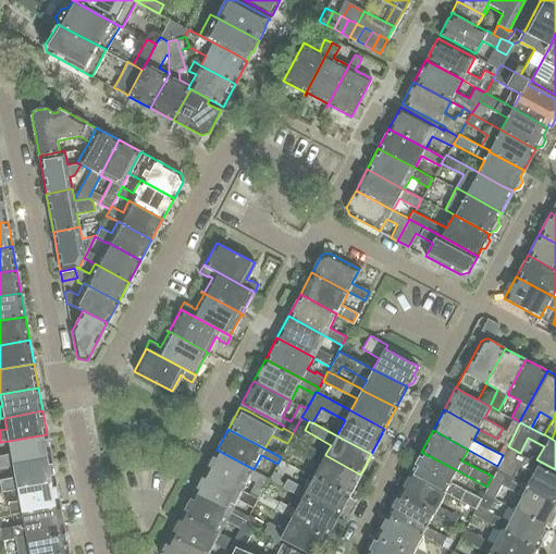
[(0,467),(13,466),(51,458),(47,434),(9,441),(11,453),(0,454),(0,467)]
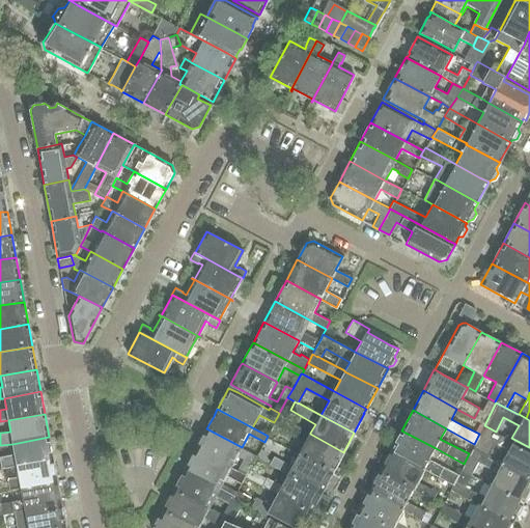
[(274,422),(273,424),(305,441),(299,453),(324,467),(332,471),(333,472),(343,452),(310,434),(310,433),(278,415),(277,417),(274,422)]
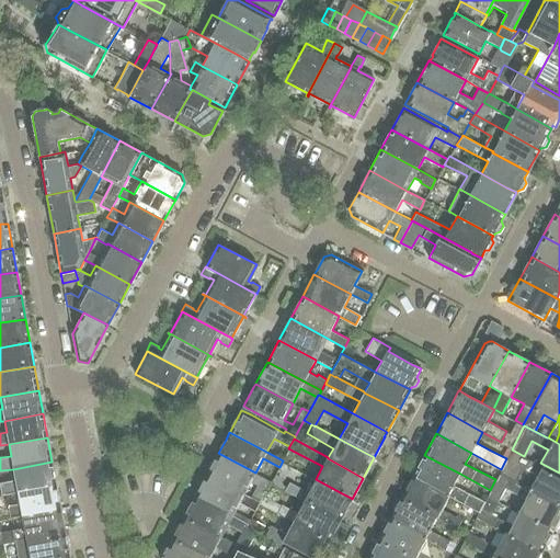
[(214,460),(207,475),(243,494),(244,493),(250,481),(255,485),(250,497),(259,501),(263,494),(265,490),(266,490),(271,482),(271,481),(255,473),(218,453),(214,460)]
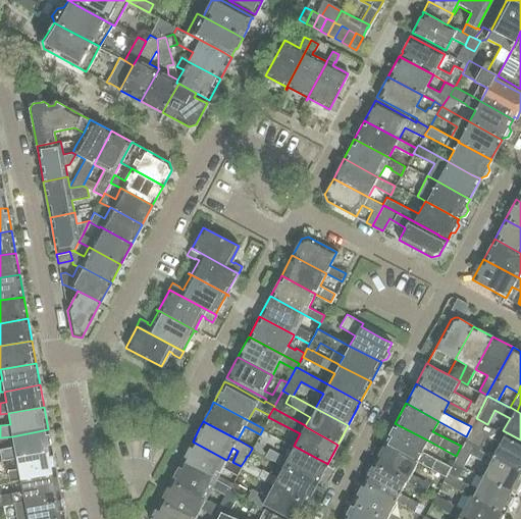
[(418,461),(445,475),(450,466),(422,451),(428,440),(395,423),(383,443),(384,443),(394,448),(418,461)]
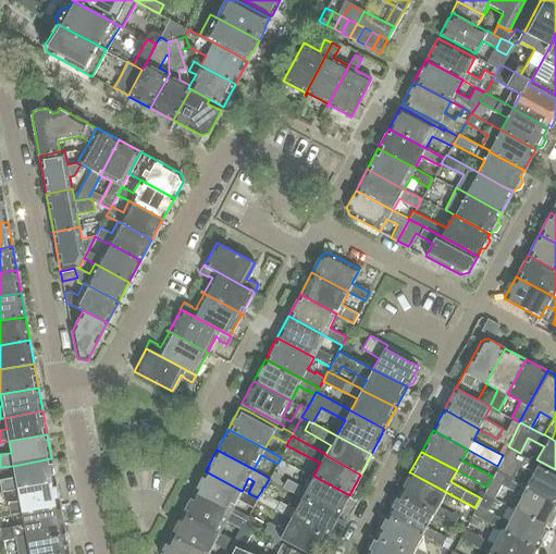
[(51,458),(13,466),(15,477),(0,479),(2,490),(2,491),(17,489),(56,481),(51,458)]
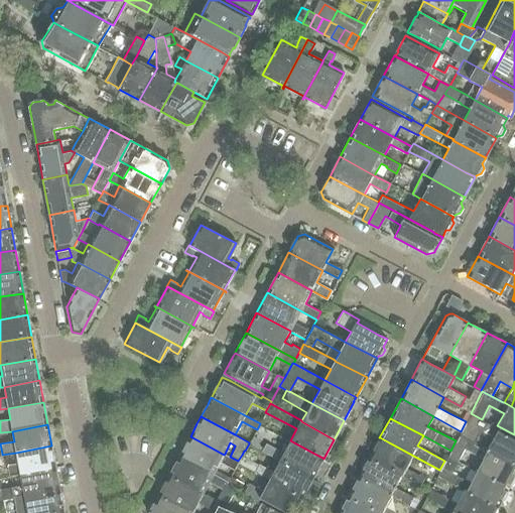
[(514,439),(498,430),(487,451),(514,466),(514,439)]
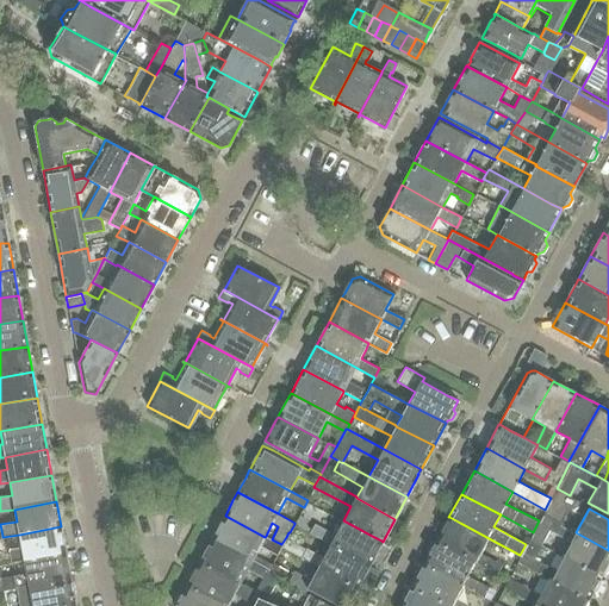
[(294,523),(294,524),(304,530),(306,525),(304,517),(299,513),(294,523)]
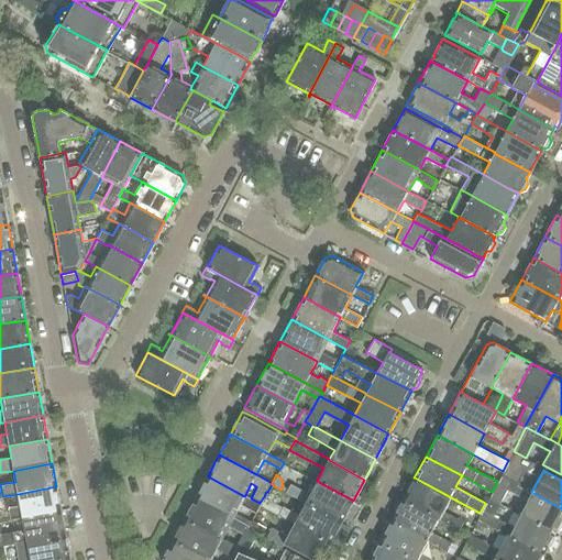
[(500,475),(497,481),(488,497),(499,503),(507,489),(522,497),(522,498),(527,501),(520,513),(520,514),(554,533),(557,529),(560,528),(561,523),(561,520),(561,519),(561,518),(561,508),(531,492),(500,475)]
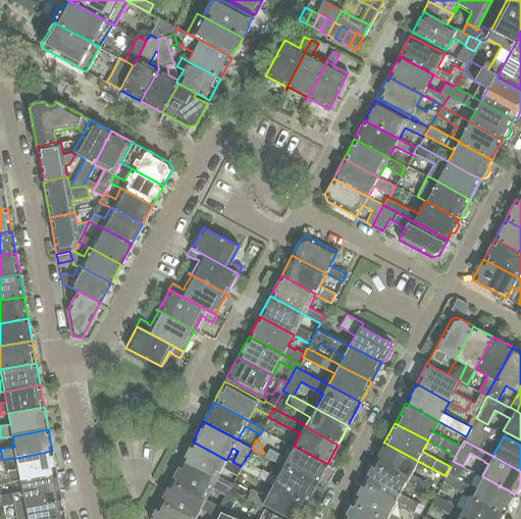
[(193,442),(181,461),(229,486),(231,482),(218,475),(222,467),(237,474),(240,467),(241,466),(232,462),(227,459),(226,460),(193,442)]
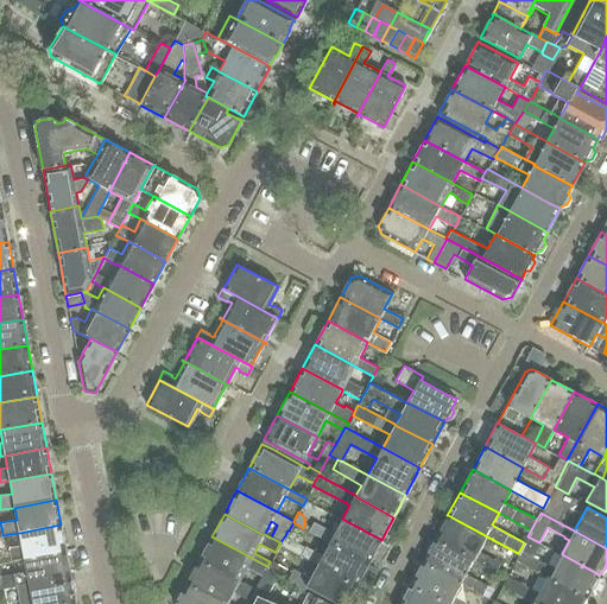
[(479,551),(487,536),(459,521),(448,515),(435,539),(474,559),(474,560),(495,571),(500,563),(479,551)]
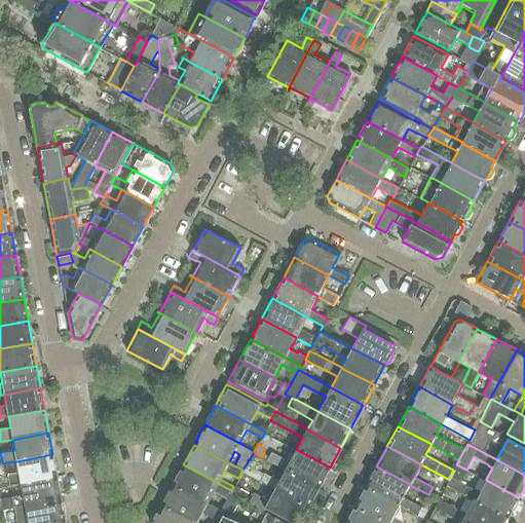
[(266,459),(286,470),(286,469),(319,486),(329,467),(321,462),(296,449),(290,461),(271,451),(266,459)]
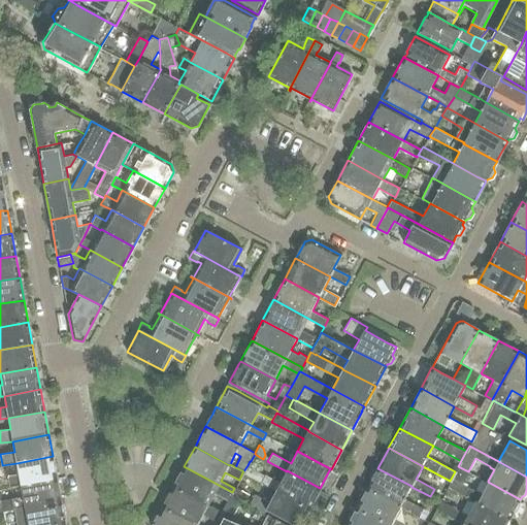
[(53,456),(17,463),(19,474),(7,477),(9,487),(21,485),(57,479),(53,456)]
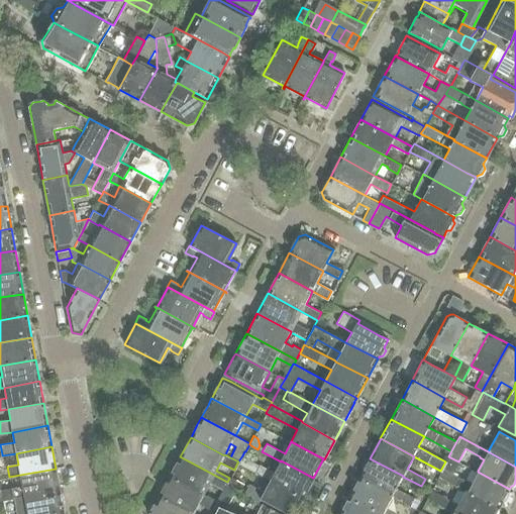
[(270,481),(271,480),(294,493),(303,497),(313,478),(281,460),(281,461),(275,472),(260,464),(259,465),(242,455),(238,461),(237,463),(270,481)]
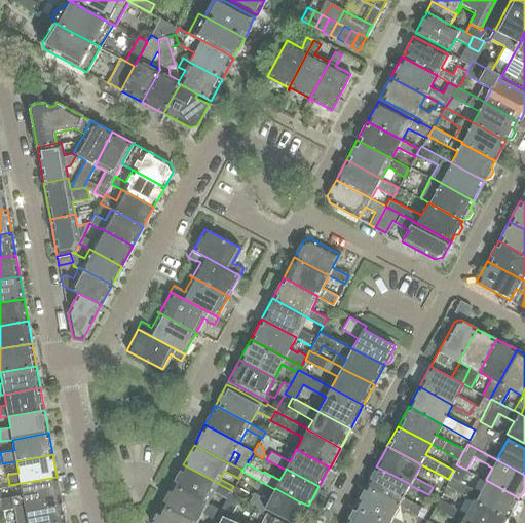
[(183,464),(173,485),(207,503),(208,501),(214,491),(221,496),(226,498),(229,493),(230,492),(231,490),(183,464)]
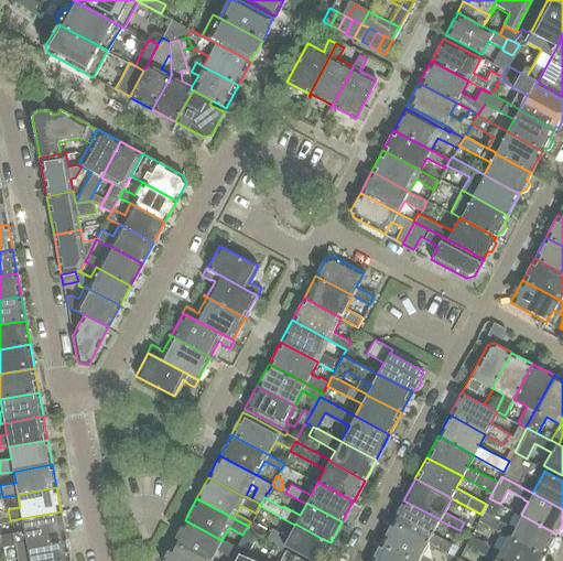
[(515,527),(494,516),(500,504),(489,498),(486,504),(480,514),(478,519),(493,528),(508,535),(507,536),(544,556),(549,547),(552,546),(554,540),(554,537),(555,533),(521,515),(515,527)]
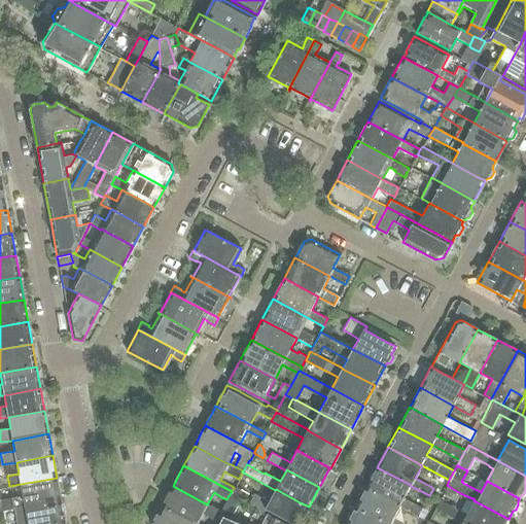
[(405,497),(411,486),(411,485),(377,467),(376,469),(372,470),(369,477),(370,480),(366,487),(376,492),(400,505),(418,516),(422,507),(405,497)]
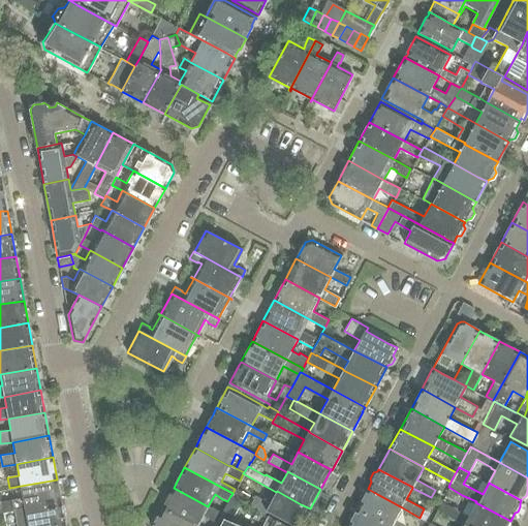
[(11,499),(0,501),(0,506),(1,513),(13,511),(61,501),(57,480),(21,486),(22,497),(11,499)]
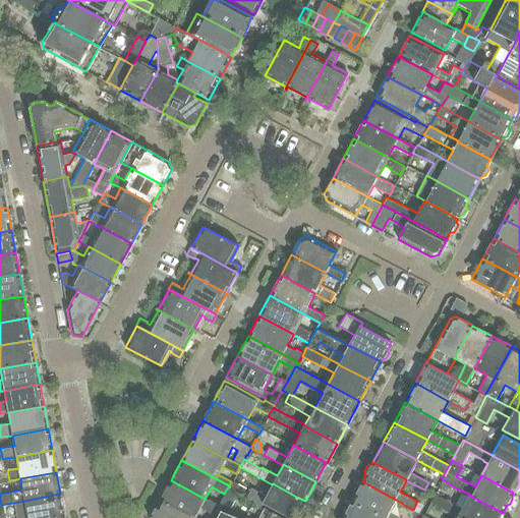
[(171,480),(160,500),(192,517),(194,517),(200,507),(214,514),(218,506),(219,504),(214,501),(206,497),(205,499),(171,480)]
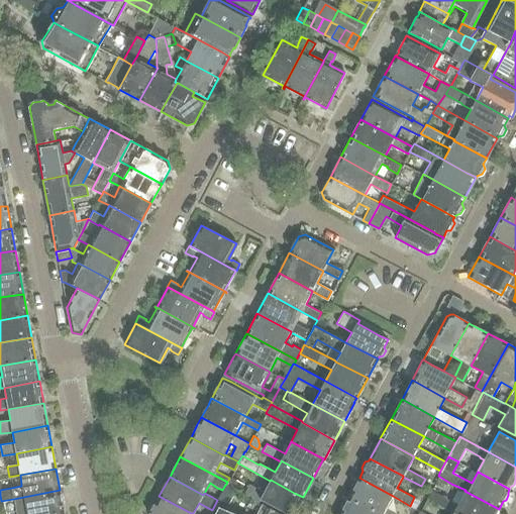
[(227,482),(226,484),(236,490),(239,491),(243,484),(230,477),(229,478),(227,482)]
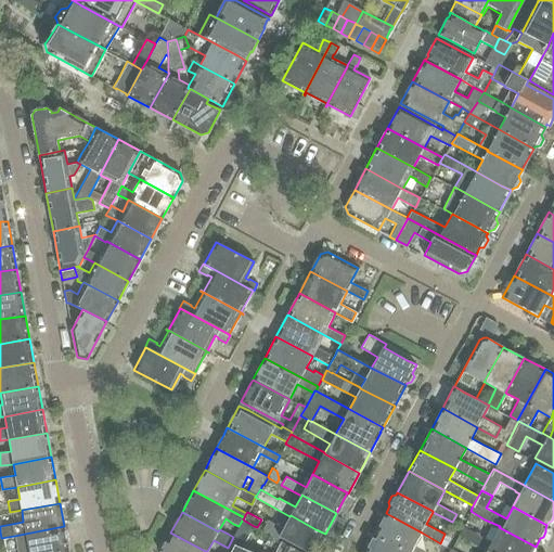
[(422,533),(396,518),(386,513),(374,534),(408,551),(425,551),(414,546),(422,533)]
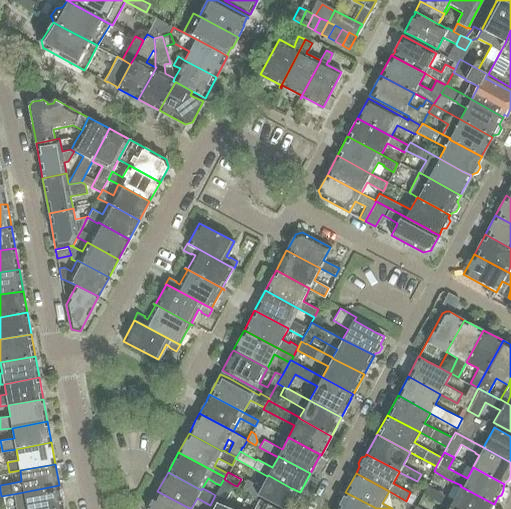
[(291,488),(268,475),(267,476),(262,486),(247,478),(241,489),(255,497),(259,495),(284,508),(290,508),(300,492),(291,488)]
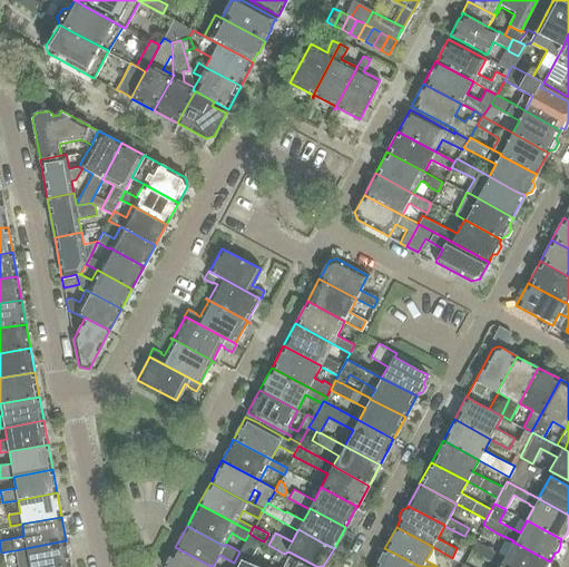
[(245,540),(239,551),(251,557),(261,540),(249,534),(248,535),(245,540)]
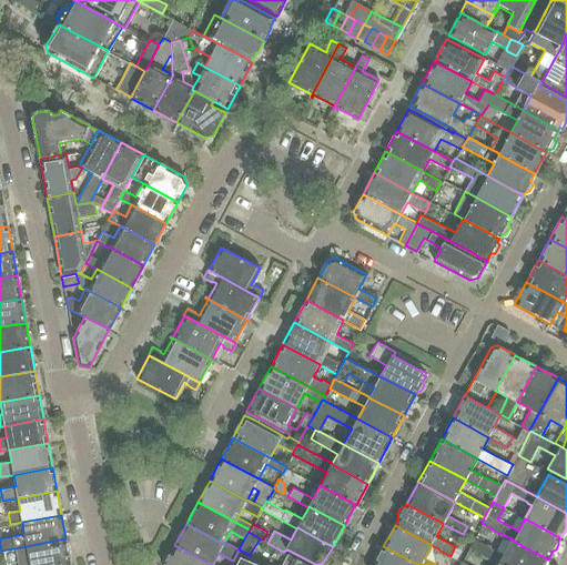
[(502,564),(544,564),(548,560),(510,540),(504,554),(474,537),(468,546),(499,563),(498,563),(502,564)]
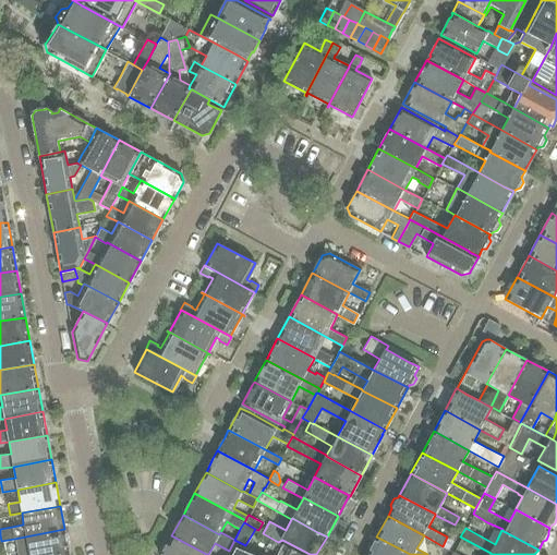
[(64,529),(14,539),(17,554),(56,554),(69,553),(64,529)]
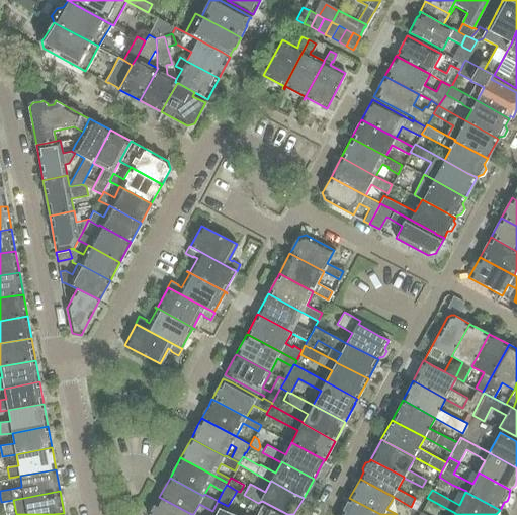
[(150,513),(150,514),(194,514),(193,514),(191,514),(159,497),(150,513)]
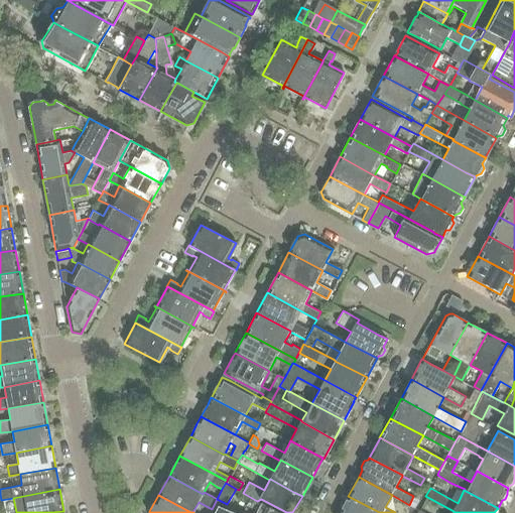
[(341,509),(339,512),(379,512),(348,496),(347,499),(343,499),(340,505),(341,509)]
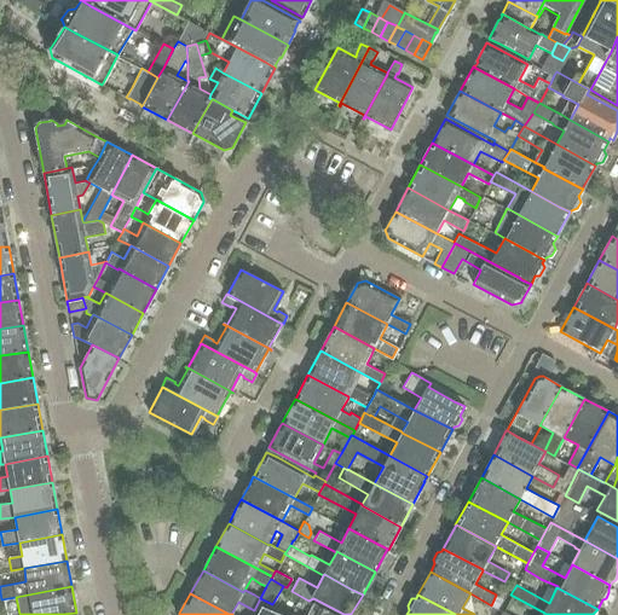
[(319,614),(324,608),(313,602),(305,614),(319,614)]
